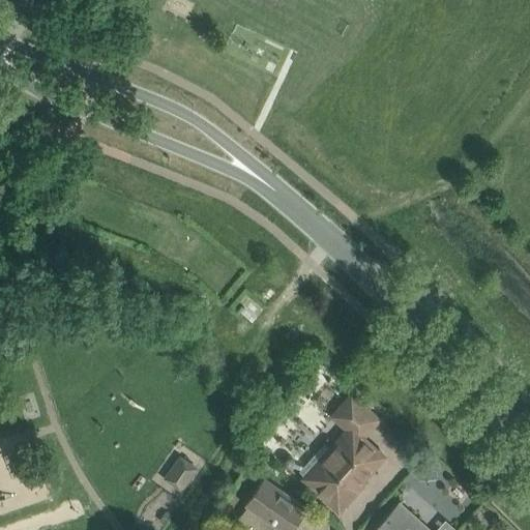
[(334,452),(310,480),(339,507),(362,481),(359,478),(380,455),(360,438),(378,419),(351,395),(333,415),(349,430),(331,449),(334,452)]
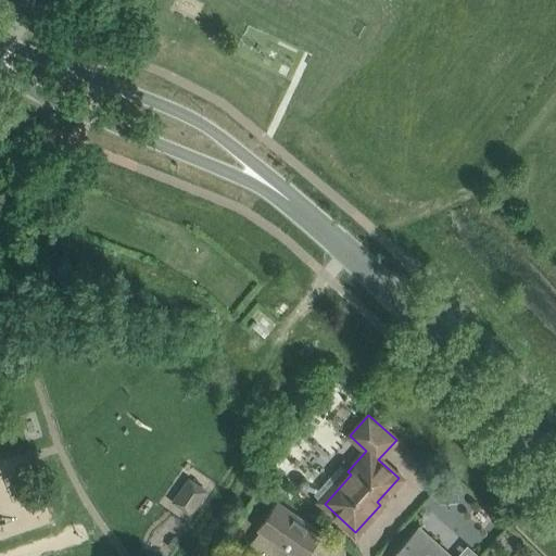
[(298,468),(308,476),(319,463),(326,467),(343,444),(324,431),(298,468)]
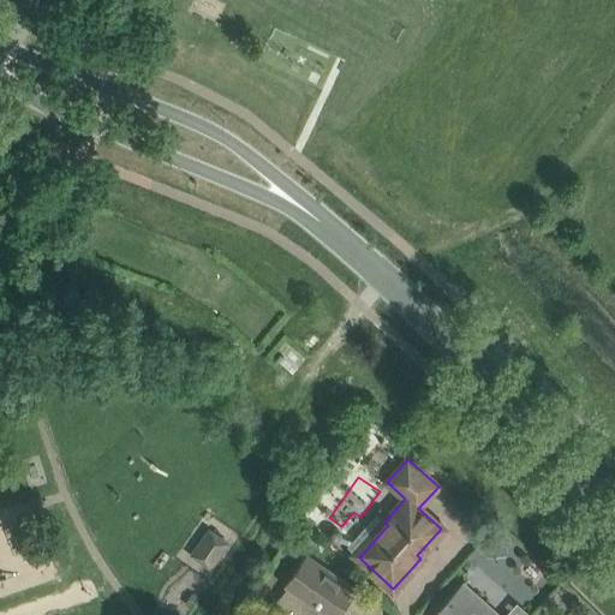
[(209,531),(193,554),(210,566),(226,543),(209,531)]
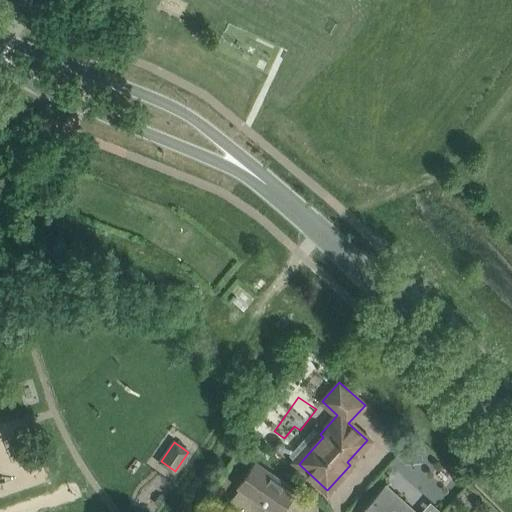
[(238,488),(230,499),(248,511),(280,511),(296,490),(255,462),(238,487),(238,488)]
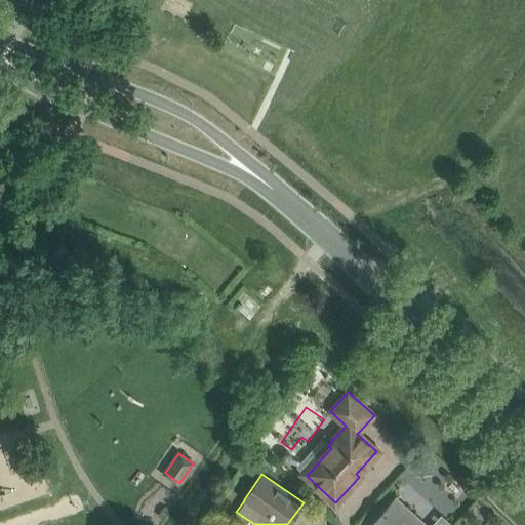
[(434,524),(432,523),(430,524),(426,524),(396,498),(400,494),(399,493),(370,524),(434,524)]
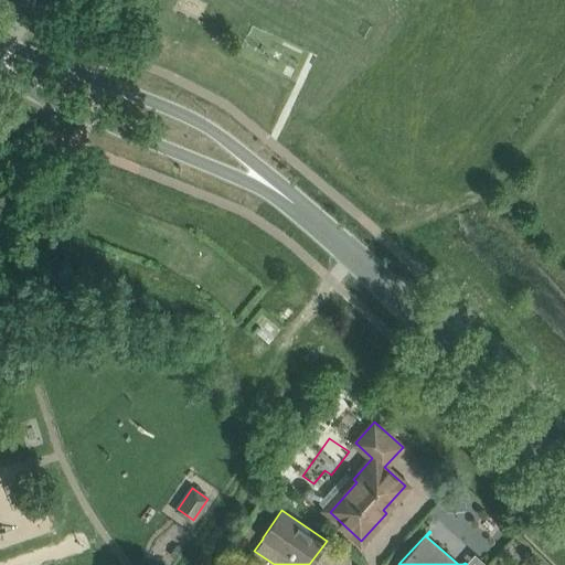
[(274,564),(254,551),(246,563),(249,564),(274,564)]
